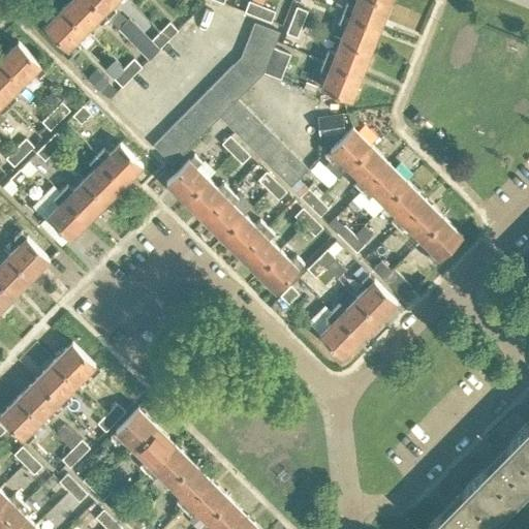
[(93,0),(67,0),(63,5),(86,28),(96,18),(101,23),(109,16),(93,0)]
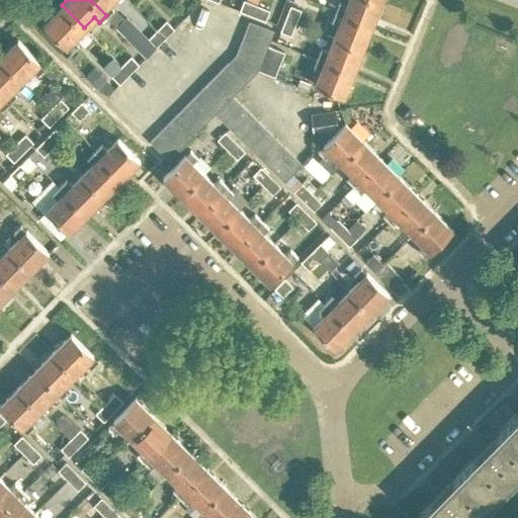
[(91,0),(106,15),(113,8),(108,3),(110,0),(91,0)]
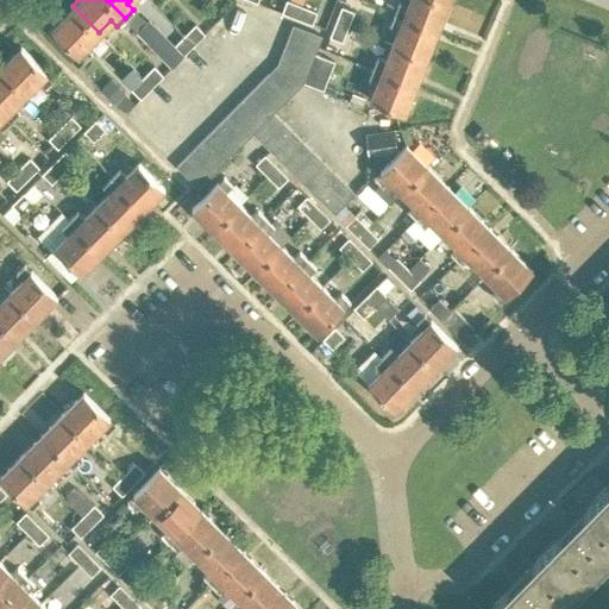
[(286,0),(282,11),(296,17),(301,5),(287,0),(286,0)]
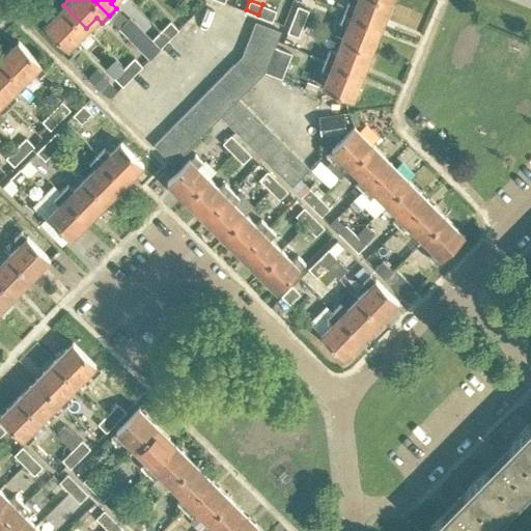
[(347,1),(343,10),(381,25),(390,1),(387,0),(356,0),(355,4),(347,1)]
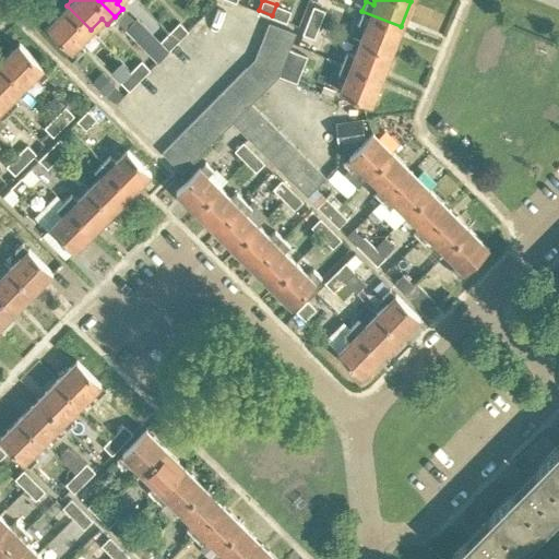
[(276,4),(272,15),(286,21),(290,10),(276,4)]
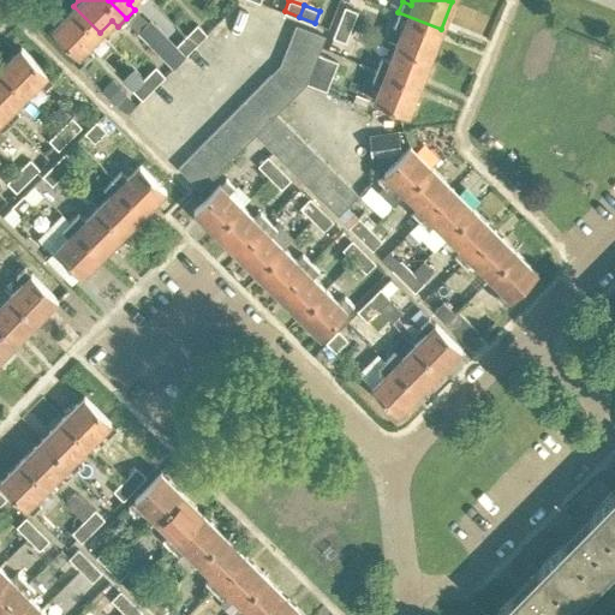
[(100,33),(73,6),(52,28),(84,60),(93,52),(87,46),(100,33)]
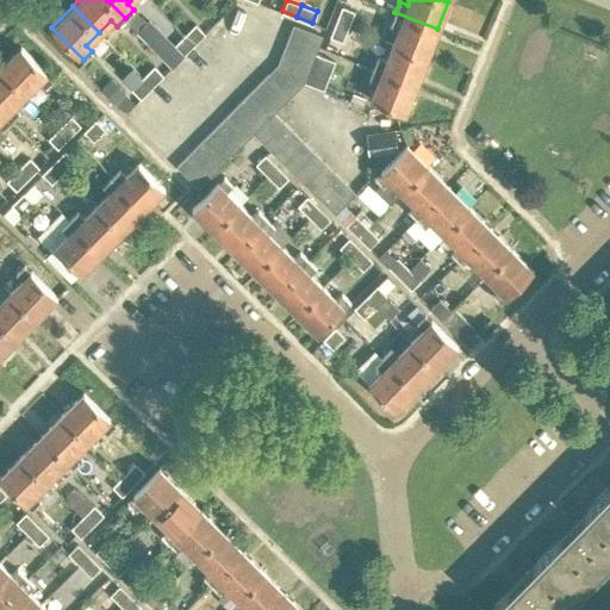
[(342,6),(336,20),(348,25),(354,11),(342,6)]
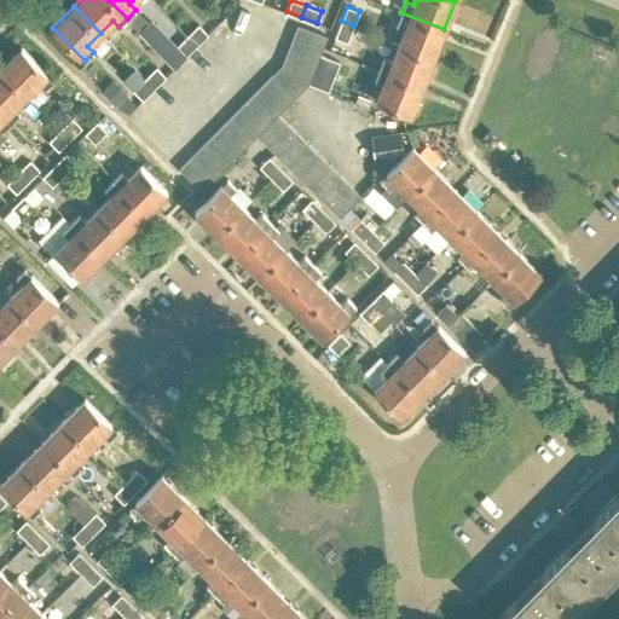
[(404,27),(398,44),(433,57),(444,29),(400,12),(397,23),(404,27)]
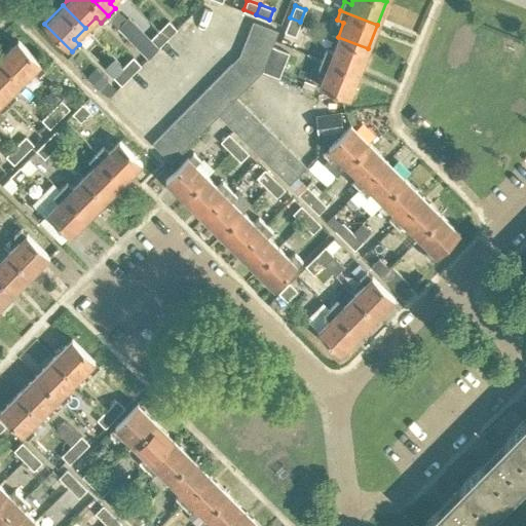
[(145,33),(128,16),(126,17),(118,27),(135,43),(143,35),(144,34),(145,33)]
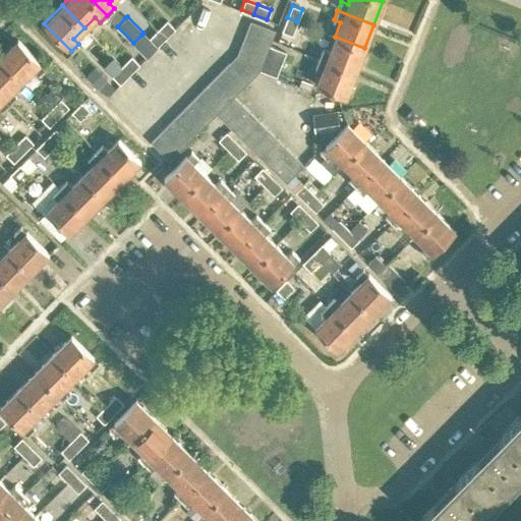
[(297,21),(287,17),(282,31),(292,35),(297,21)]
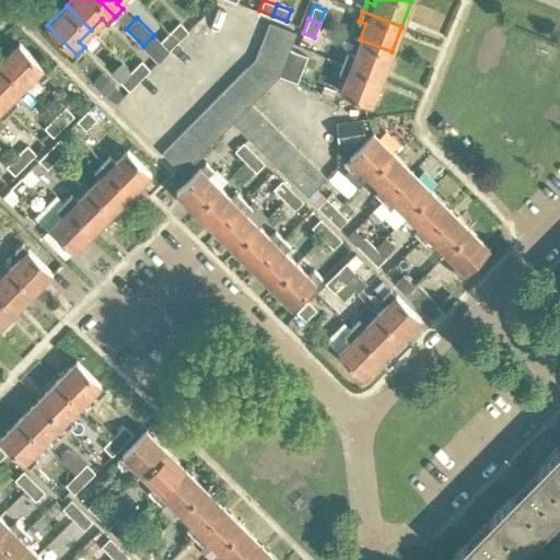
[(179,22),(168,32),(177,41),(187,30),(179,22)]
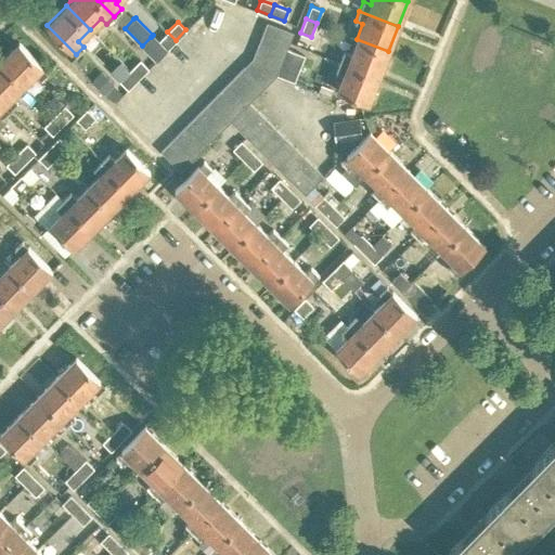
[(267,22),(262,34),(288,44),(293,33),(267,22)]
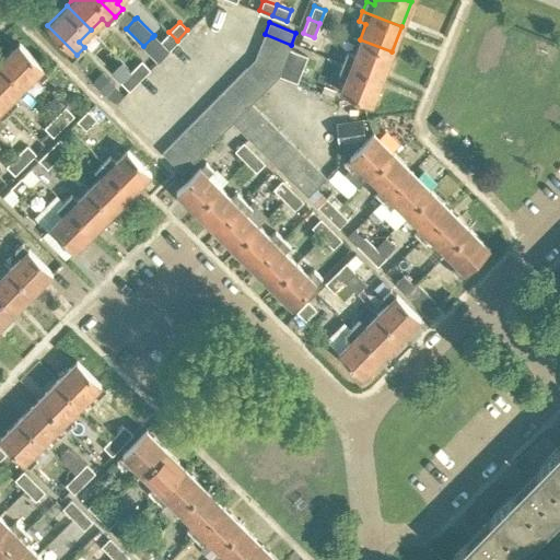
[(177,41),(168,32),(159,43),(167,50),(177,41)]
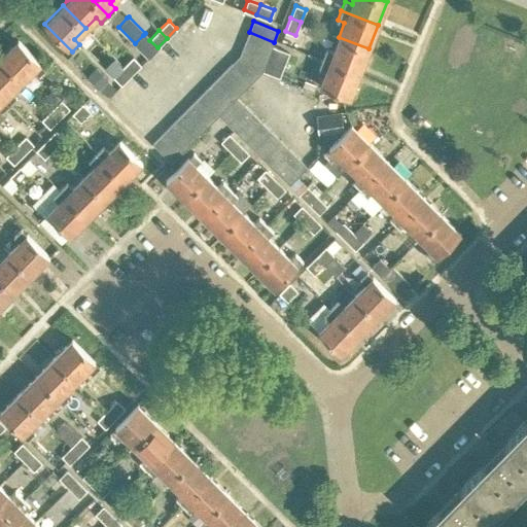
[(249,32),(244,43),(270,53),(273,45),(274,42),(249,32)]
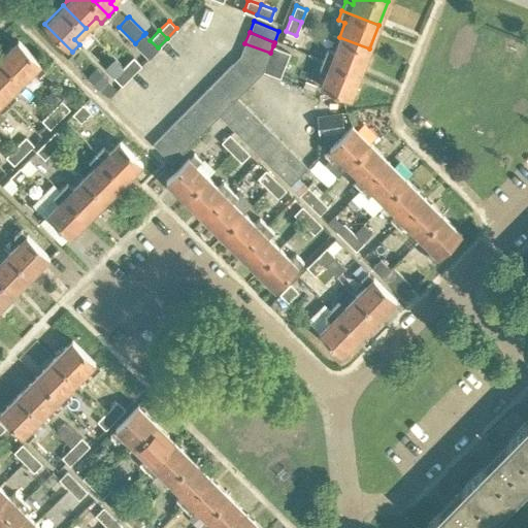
[(327,48),(323,58),(360,72),(369,48),(339,37),(333,52),(327,48)]
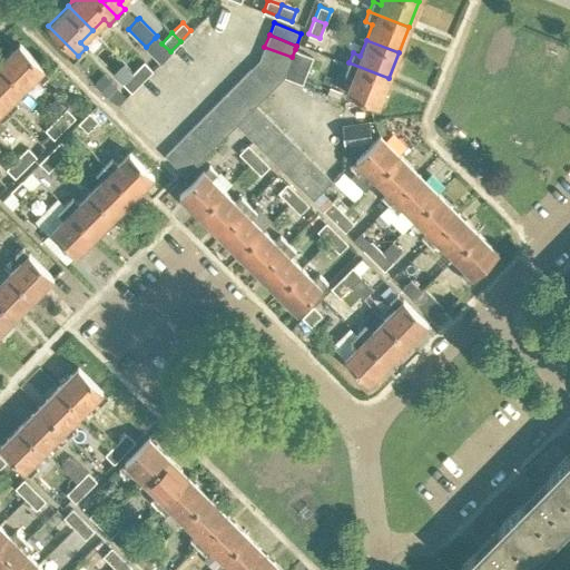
[(19,42),(0,61),(0,62),(25,87),(36,75),(41,80),(47,75),(50,72),(19,42)]
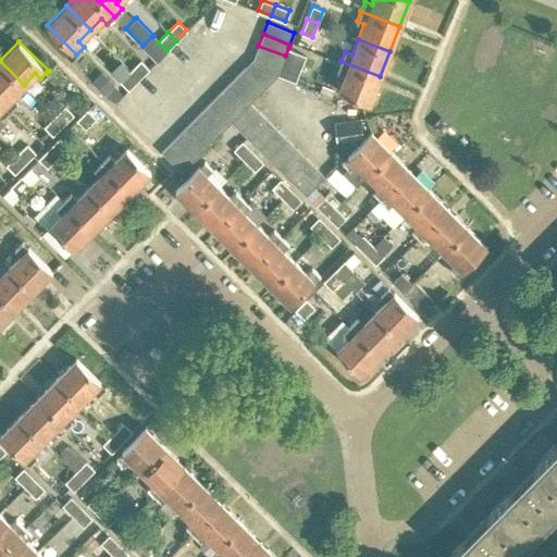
[(254,58),(277,73),(285,56),(258,46),(254,58)]
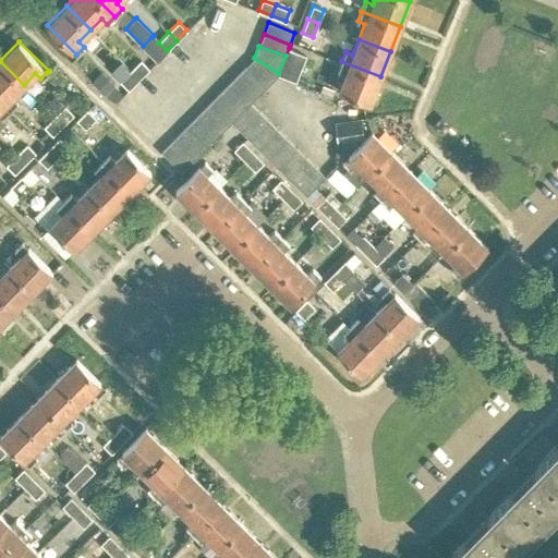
[(295,81),(306,56),(289,48),(286,56),(278,73),(295,81)]
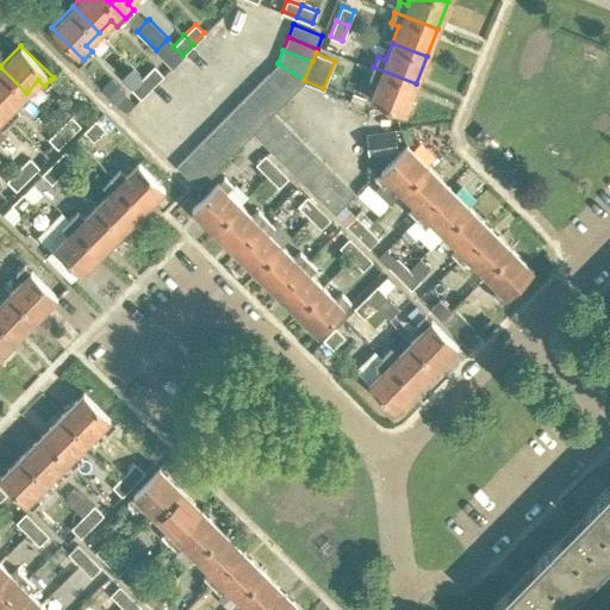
[(154,66),(142,76),(151,86),(163,75),(154,66)]
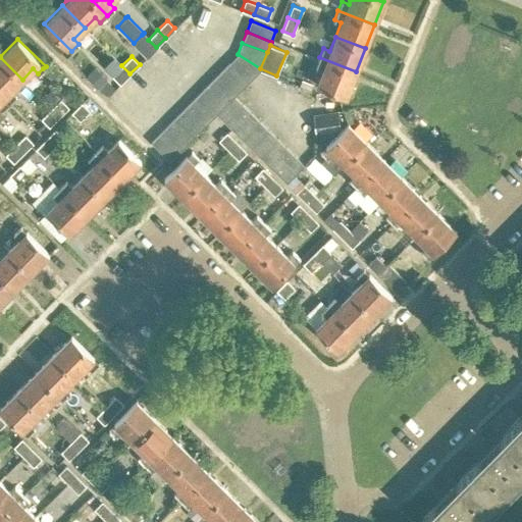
[(0,57),(0,93),(9,102),(16,95),(11,90),(22,80),(0,57)]
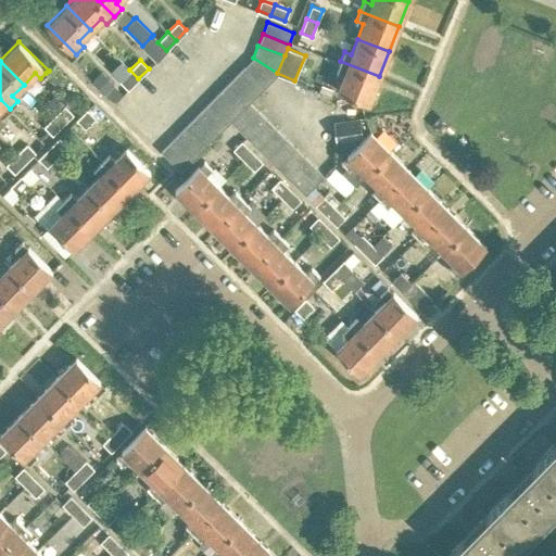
[(379,76),(340,61),(336,71),(343,74),(338,89),(368,102),(379,76)]
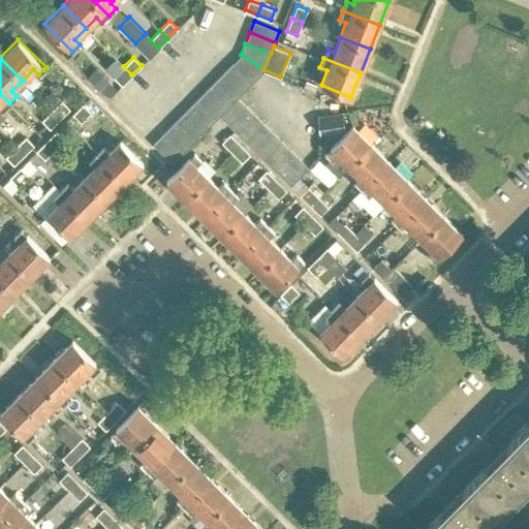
[(61,70),(52,62),(47,67),(43,69),(53,79),(61,70)]
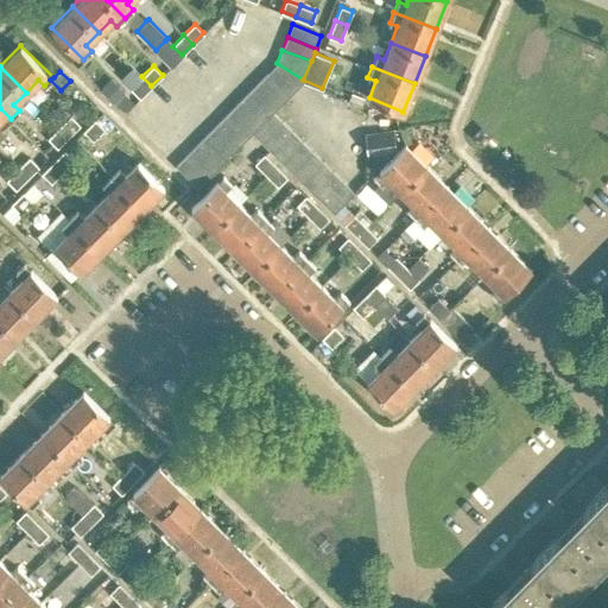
[(258,82),(280,105),(291,94),(268,73),(258,82)]
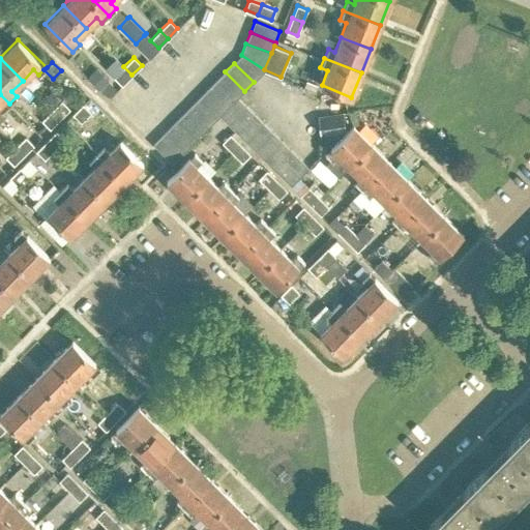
[(131,75),(123,66),(114,77),(122,85),(131,75)]
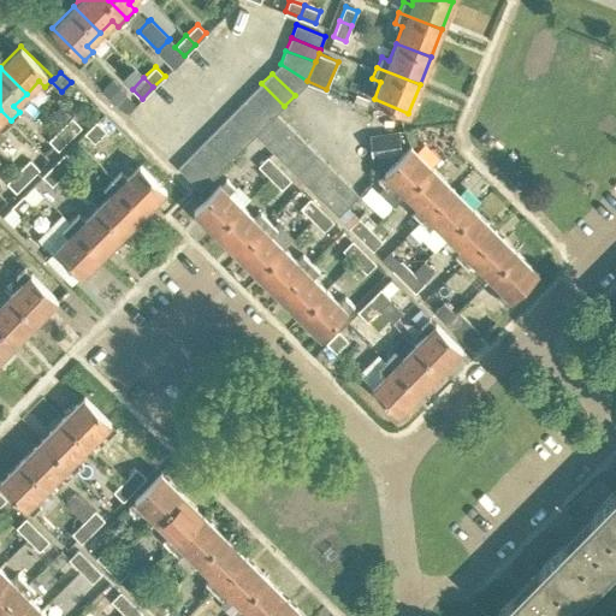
[(273,117),(277,113),(284,106),(261,83),(250,94),(273,117)]
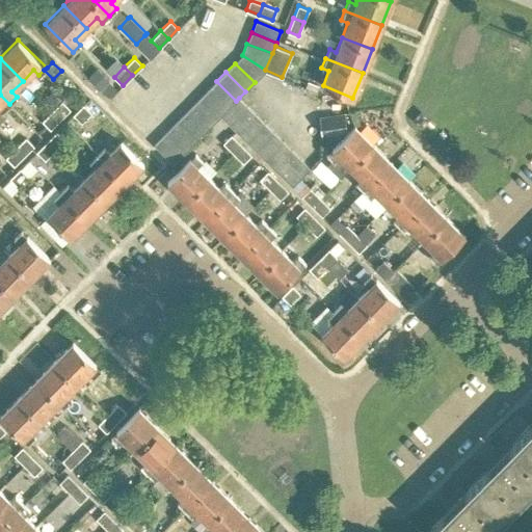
[(208,90),(228,109),(236,101),(216,81),(208,90)]
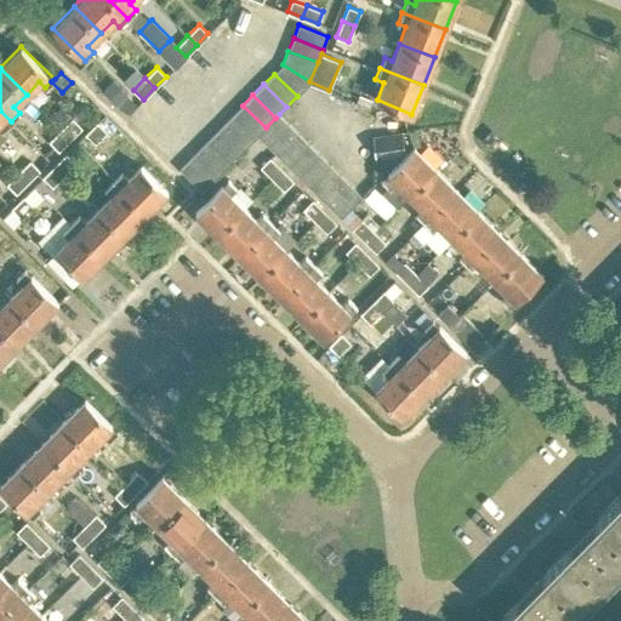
[(72,115),(61,104),(51,114),(62,125),(72,115)]
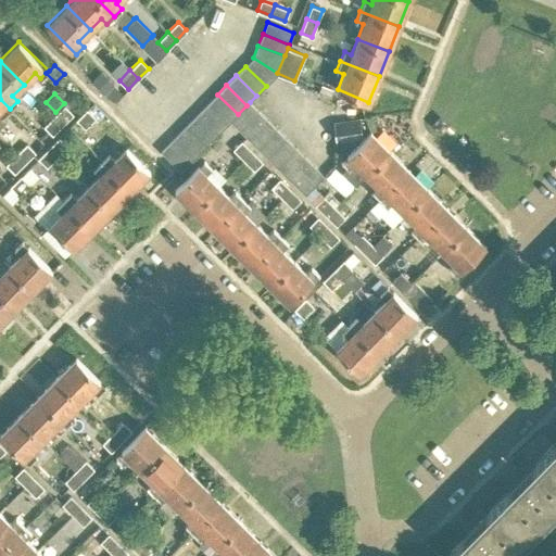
[(228,124),(231,121),(238,114),(217,95),(207,104),(228,124)]
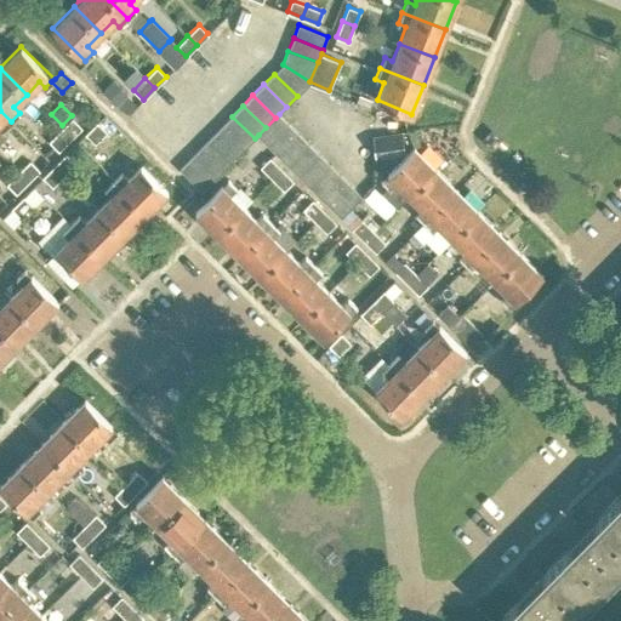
[(0,110),(0,127),(3,130),(11,121),(0,110)]
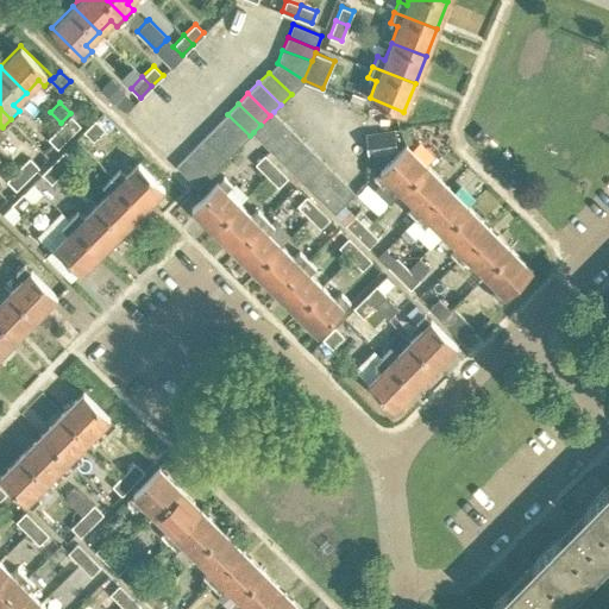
[(253,132),(263,143),(284,121),(274,112),(270,115),(261,125),(253,132)]
